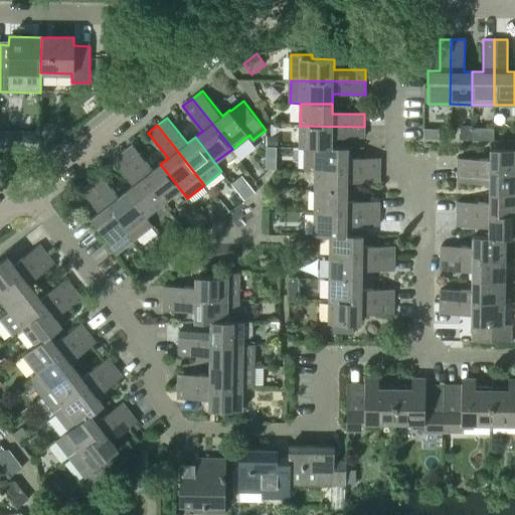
[(364,138),(364,127),(300,126),(300,148),(305,148),(315,148),(332,148),(332,147),(332,138),(364,138)]
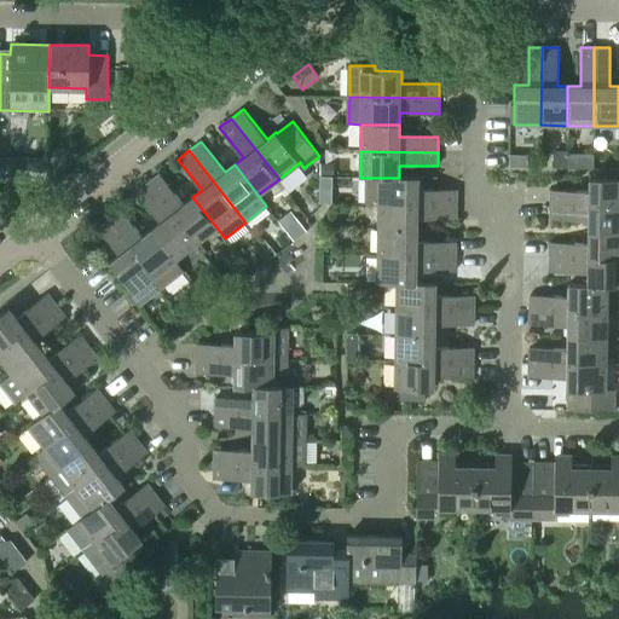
[(567,151),(553,151),(553,169),(566,169),(567,151)]
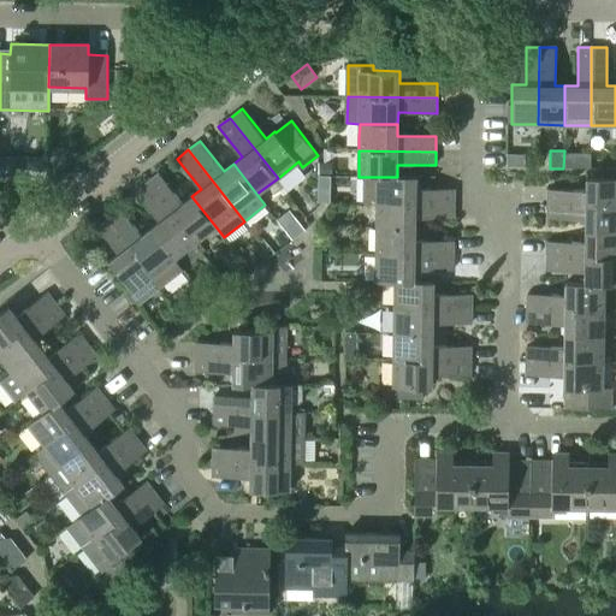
[(21,158),(0,157),(0,181),(21,181),(21,158)]
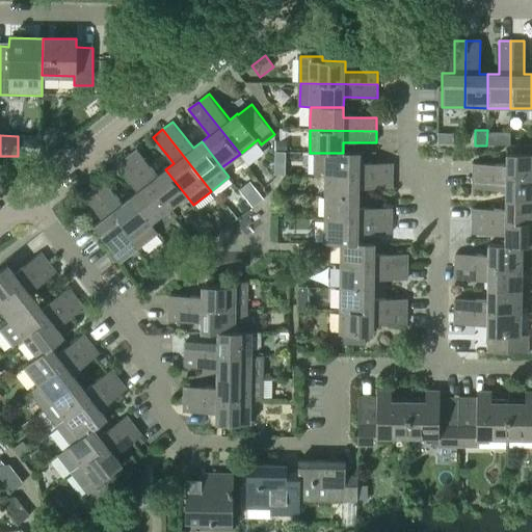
[(274,141),(274,153),(284,153),(285,142),(274,141)]
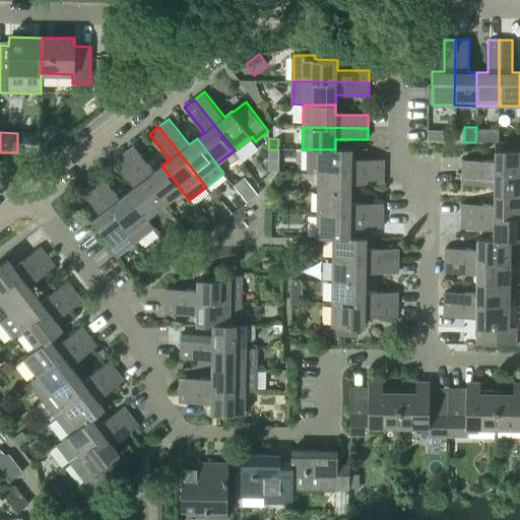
[(134,145),(125,153),(165,204),(182,191),(161,166),(154,172),(134,145)]
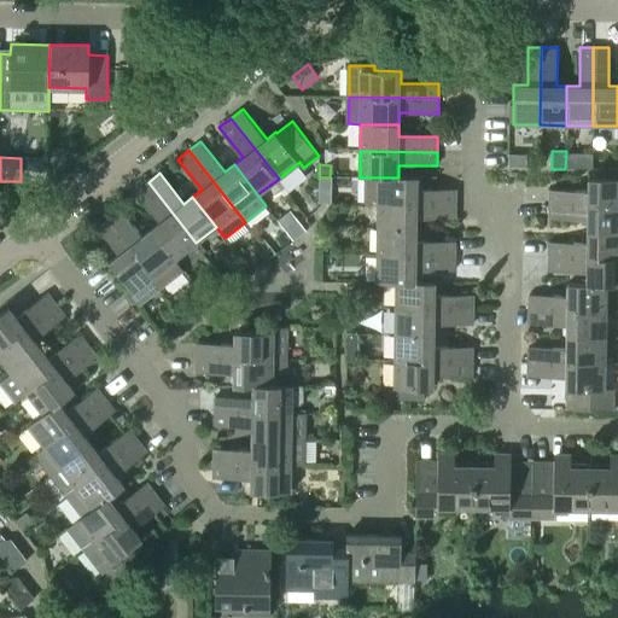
[(378,203),(455,204),(455,190),(417,190),(418,176),(398,176),(398,178),(378,178),(366,178),(365,204),(378,204),(378,203)]
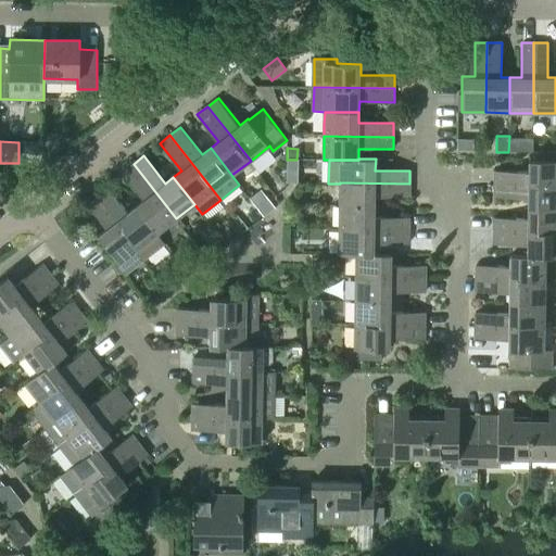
[(495,172),(494,184),(555,184),(555,160),(529,160),(529,173),(495,172)]
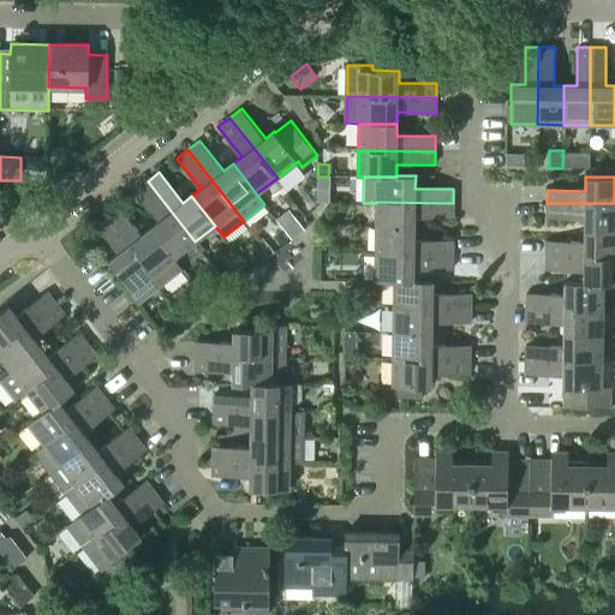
[(148,181),(136,190),(160,221),(151,227),(175,257),(195,242),(148,181)]
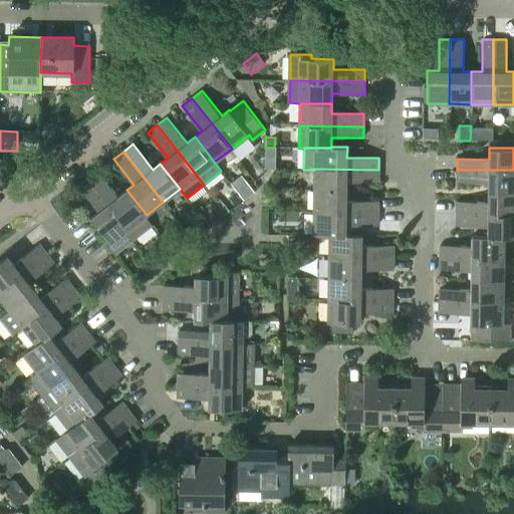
[(378,182),(378,170),(314,169),(314,170),(314,191),(346,191),(346,182),(378,182)]
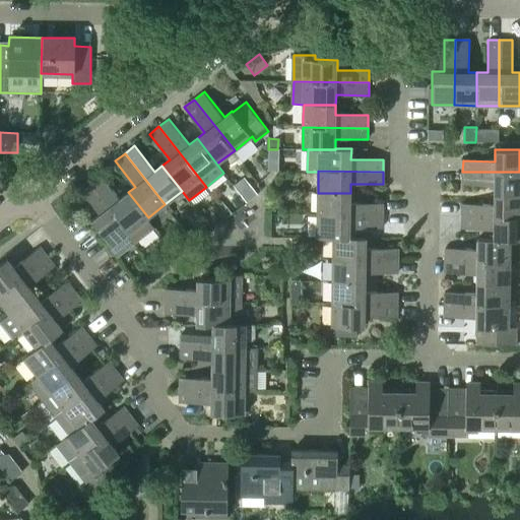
[(519,172),(462,172),(462,185),(495,186),(494,195),(519,195),(519,172)]
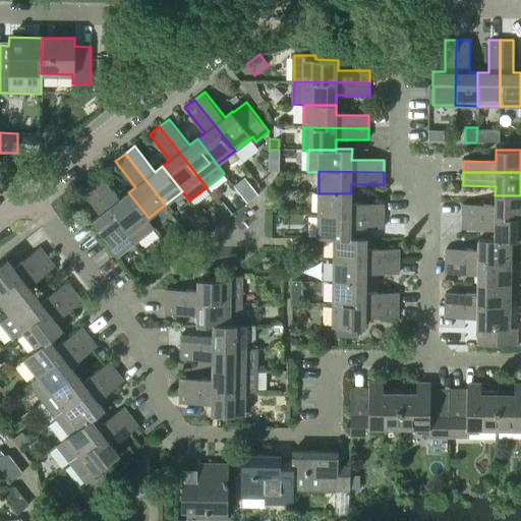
[(100,173),(91,180),(137,240),(155,227),(149,218),(128,192),(120,198),(100,173)]
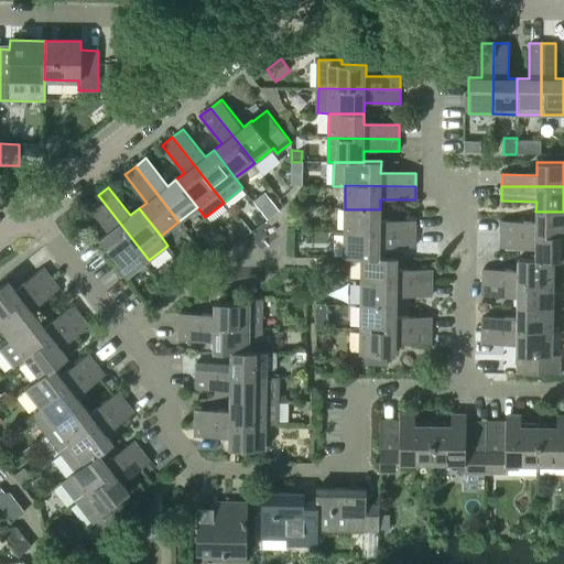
[(98,195),(87,204),(109,231),(100,239),(120,264),(117,267),(127,279),(149,260),(98,195)]
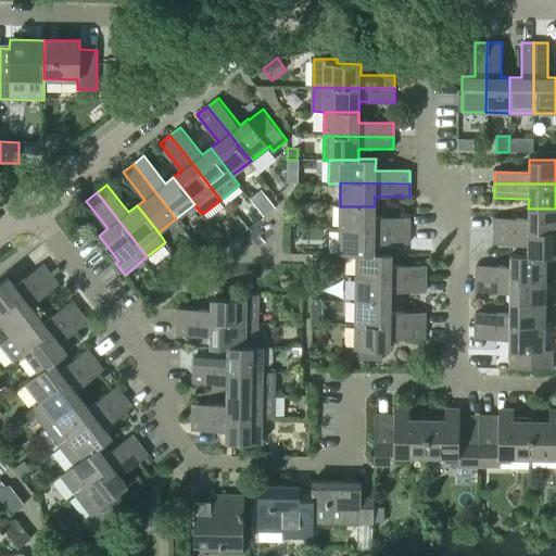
[(267,199),(256,207),(263,216),(275,207),(267,199)]
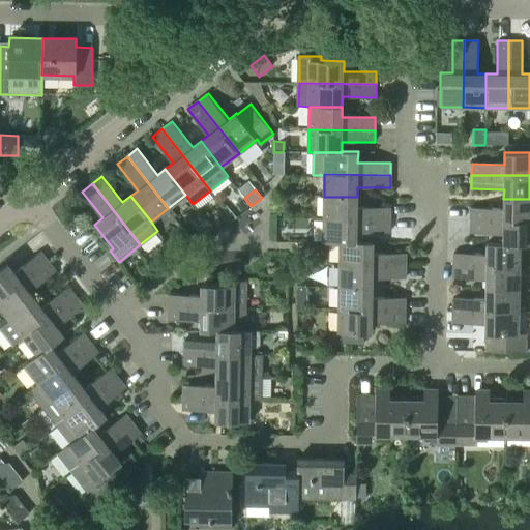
[(357,207),(357,197),(324,197),(323,219),(389,221),(389,207),(357,207)]
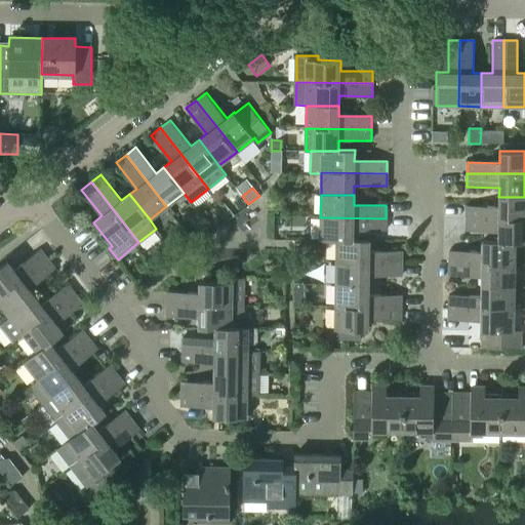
[(467,206),(467,219),(524,219),(524,197),(498,197),(498,206),(467,206)]
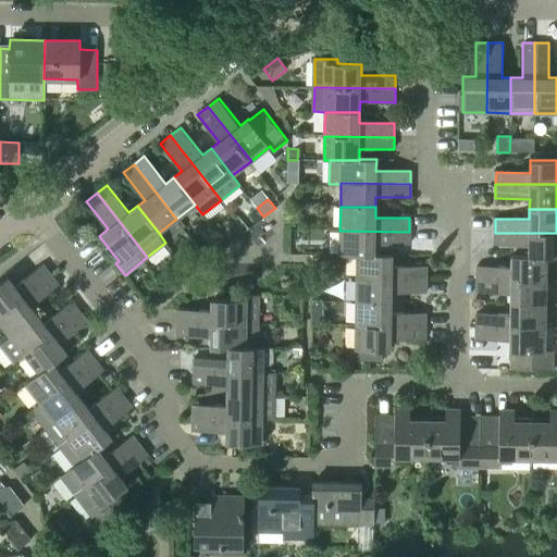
[(409,245),(409,232),(339,231),(339,256),(356,257),(356,255),(374,256),(374,254),(374,244),(409,245)]
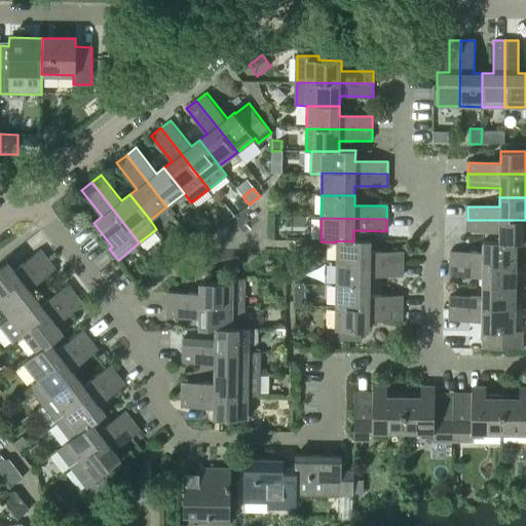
[(525,220),(467,220),(466,231),(499,231),(498,241),(516,241),(516,243),(525,242),(525,220)]
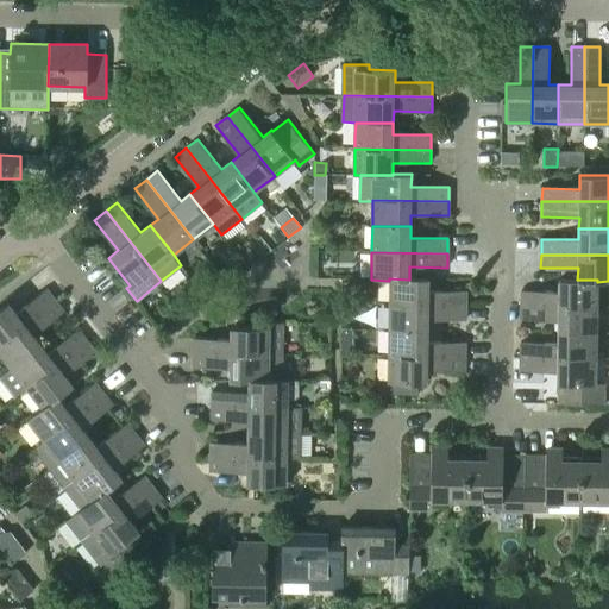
[(389,306),(465,307),(466,292),(427,290),(428,277),(409,277),(409,280),(389,278),(389,281),(389,306)]
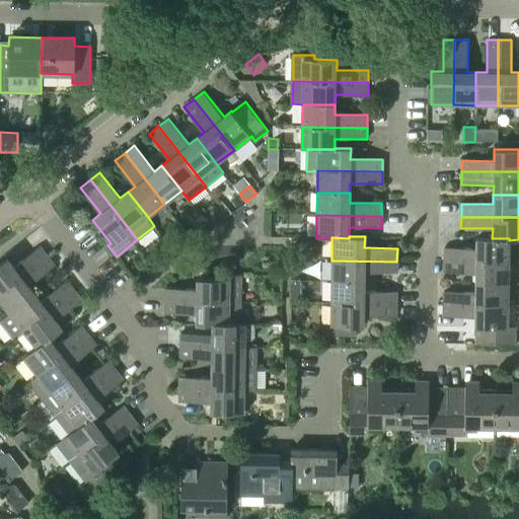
[(443,247),(443,261),(508,262),(509,240),(509,238),(492,238),(475,237),(475,247),(443,247)]
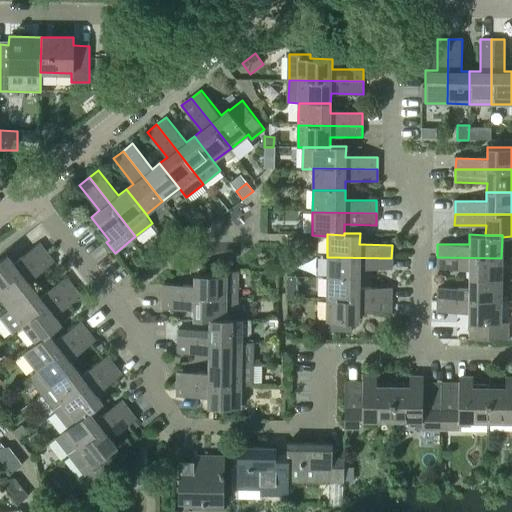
[(0,288),(46,252),(39,242),(15,261),(8,253),(0,259),(0,288)]
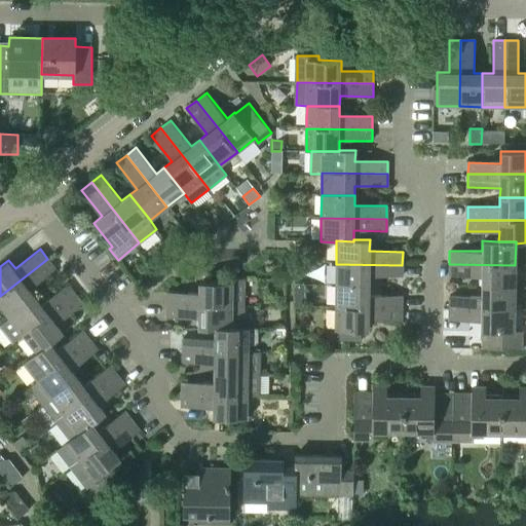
[(0,304),(9,316),(36,296),(31,289),(55,268),(47,259),(0,296),(0,304)]
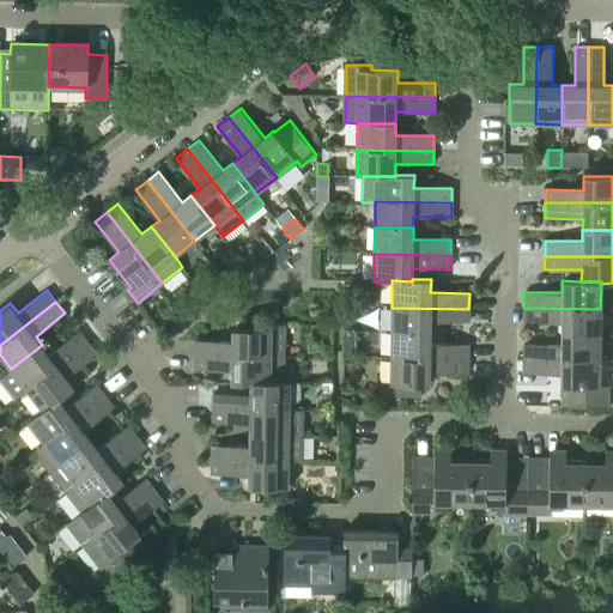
[(468,323),(468,309),(392,308),(392,334),(430,334),(430,322),(468,323)]
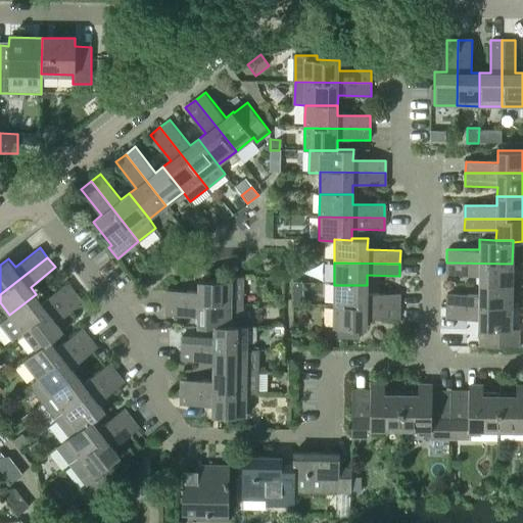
[(446,263),(446,274),(479,275),(479,285),(512,286),(512,264),(446,263)]
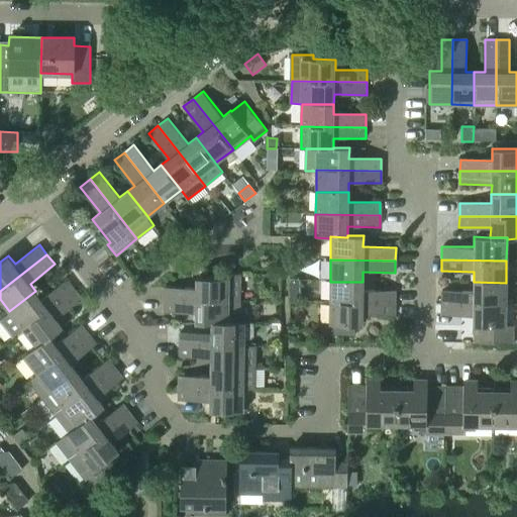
[(164,300),(238,301),(239,274),(227,274),(227,278),(196,278),(196,288),(165,287),(164,300)]
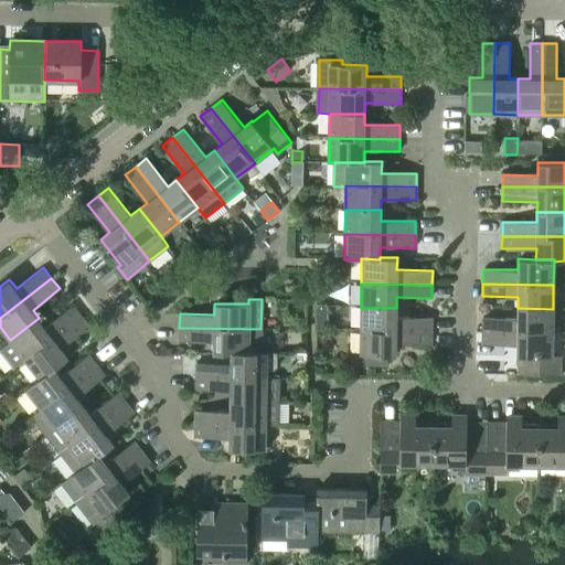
[(24,359),(81,316),(72,305),(45,326),(39,318),(10,340),(24,359)]
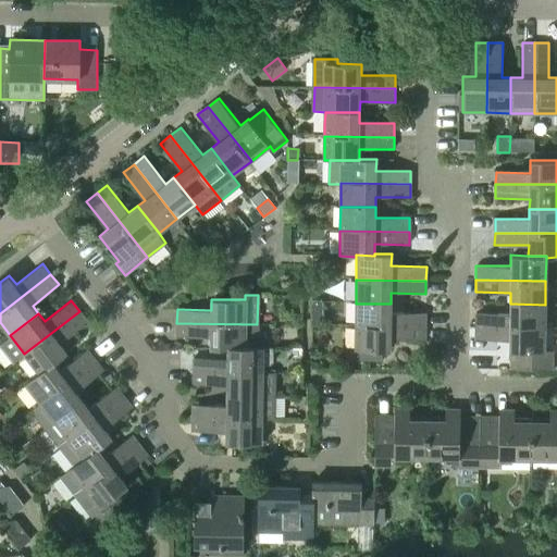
[(312,301),(312,325),(322,325),(323,301),(312,301)]
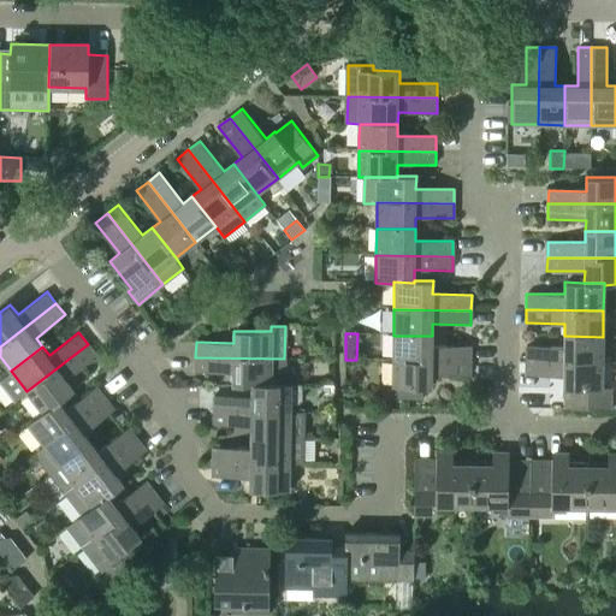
[(432,347),(432,336),(394,336),(392,361),(471,362),(471,348),(432,347)]
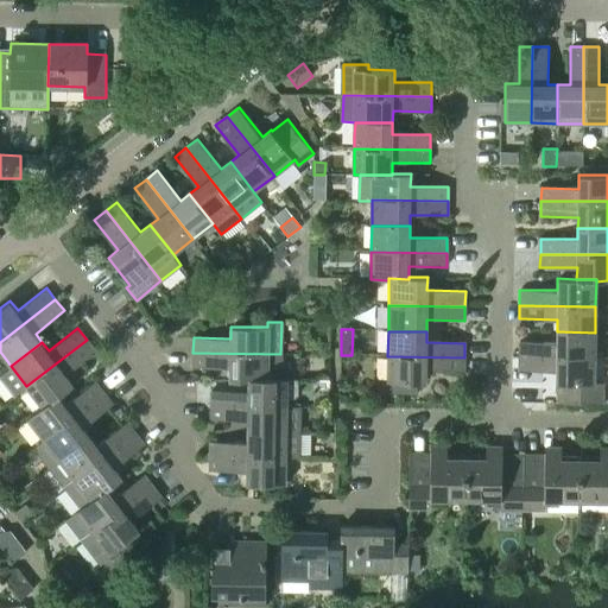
[(518,341),(518,356),(595,358),(595,333),(557,331),(556,342),(518,341)]
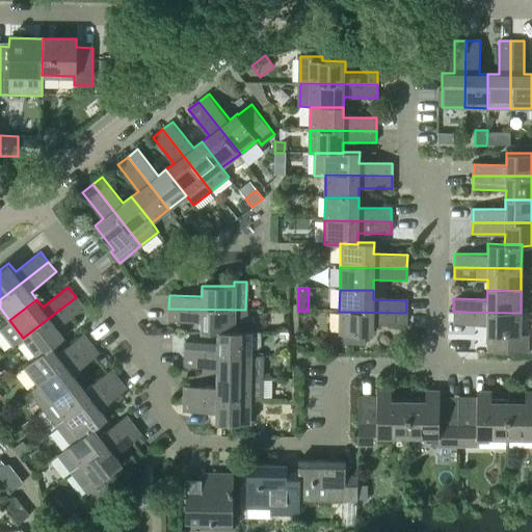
[(51,346),(52,347),(65,336),(58,326),(83,307),(76,297),(23,338),(37,355),(37,356),(51,346)]
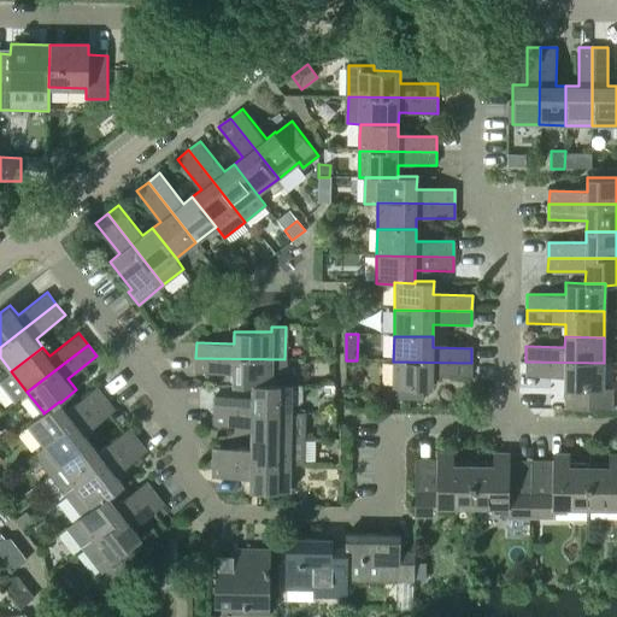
[(285,385),(285,359),(195,358),(195,372),(234,372),(233,386),(252,386),(272,386),(272,385),(285,385)]
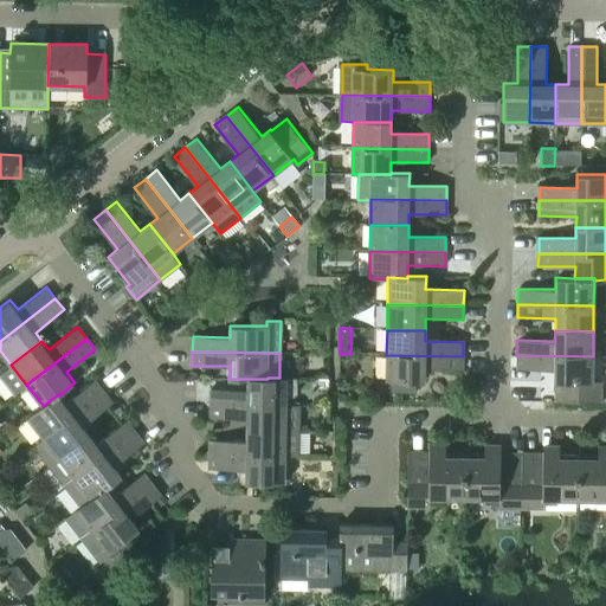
[(462,369),(463,356),(386,355),(386,381),(424,381),(424,368),(462,369)]
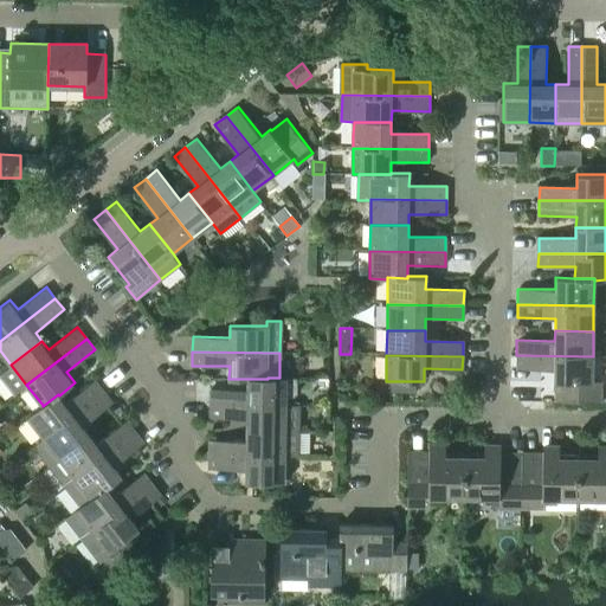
[(516,355),(516,369),(554,369),(553,382),(555,382),(554,401),(600,403),(601,382),(592,382),(593,356),(516,355)]
